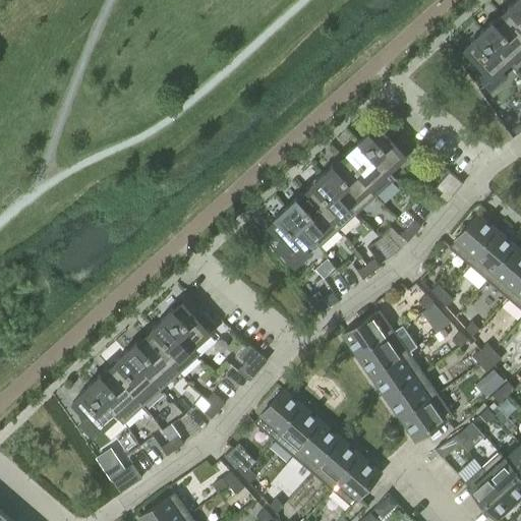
[(509,7),(501,14),(520,37),(520,1),(520,0),(513,0),(507,6),(509,7)]
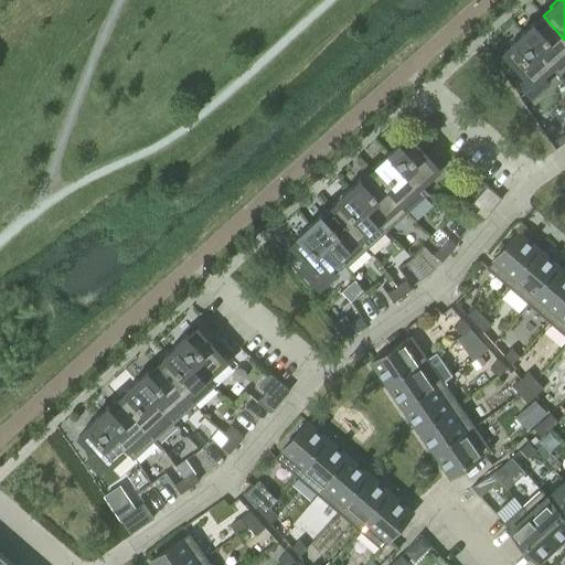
[(564,68),(564,40),(543,16),(535,23),(533,21),(522,32),(553,66),(552,67),(558,74),(564,68)]
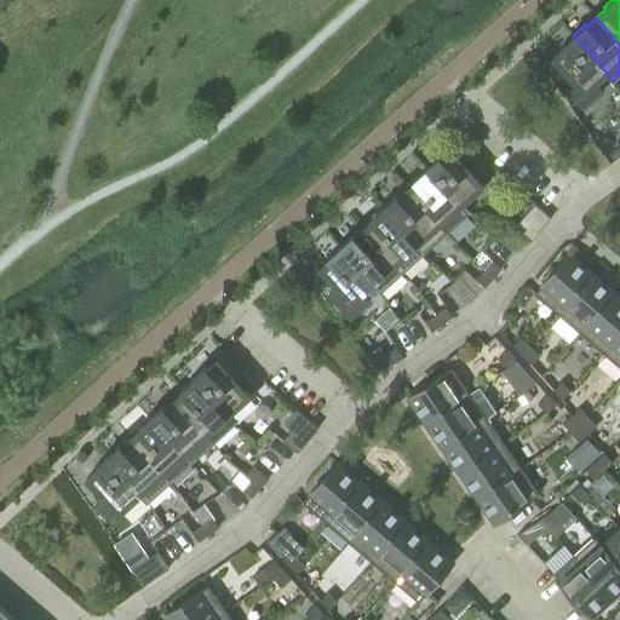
[(607,73),(573,35),(561,46),(562,49),(552,57),(569,76),(561,84),(584,109),(602,91),(596,84),(606,74),(607,73)]
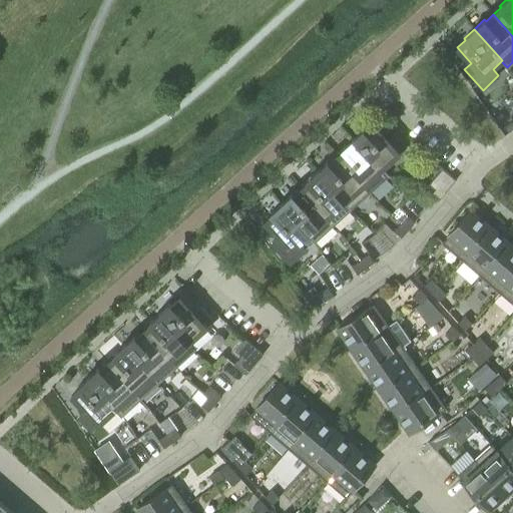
[(512,117),(512,118),(512,120),(512,121),(504,128),(507,132),(512,128),(512,117)]
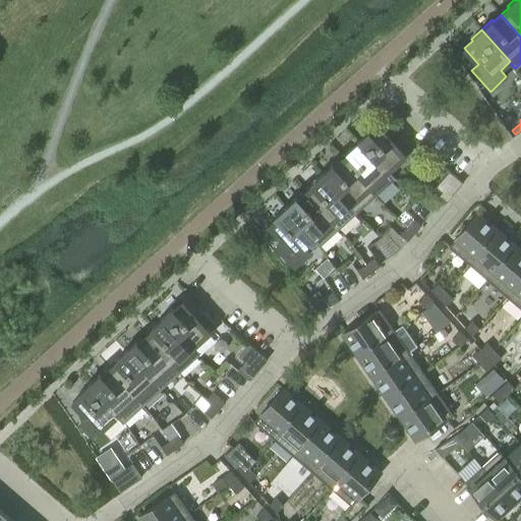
[(387,172),(388,172),(405,156),(412,149),(400,134),(393,140),(379,125),(369,132),(368,131),(358,140),(387,172)]
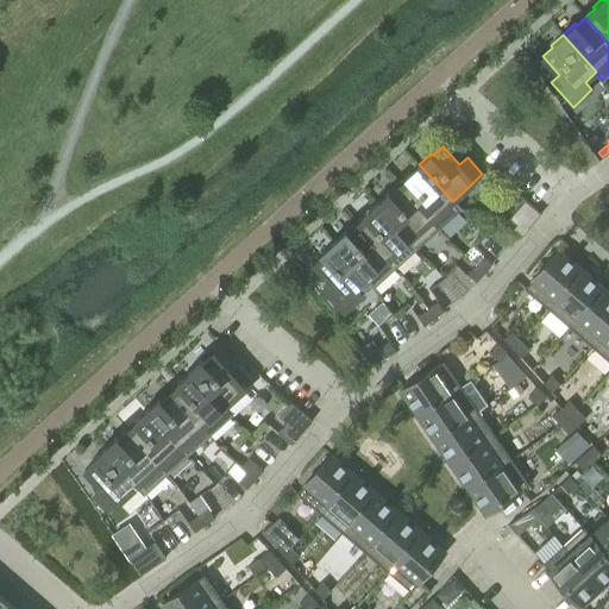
[(452,201),(419,164),(406,175),(408,177),(399,186),(438,228),(459,208),(453,201),(452,201)]
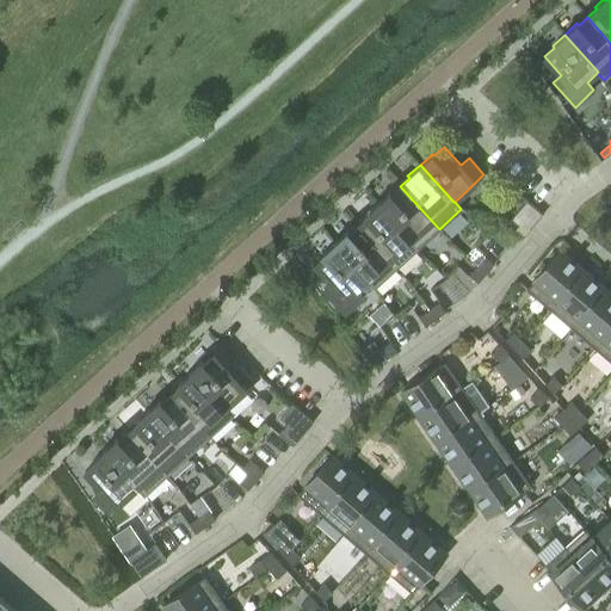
[(389,192),(377,203),(418,248),(439,229),(400,186),(392,195),(389,192)]
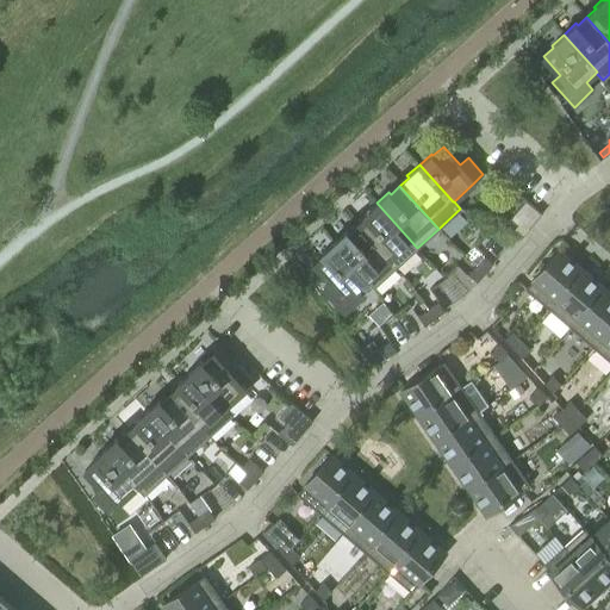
[(526,200),(510,218),(517,225),(521,221),(530,228),(542,213),(526,200)]
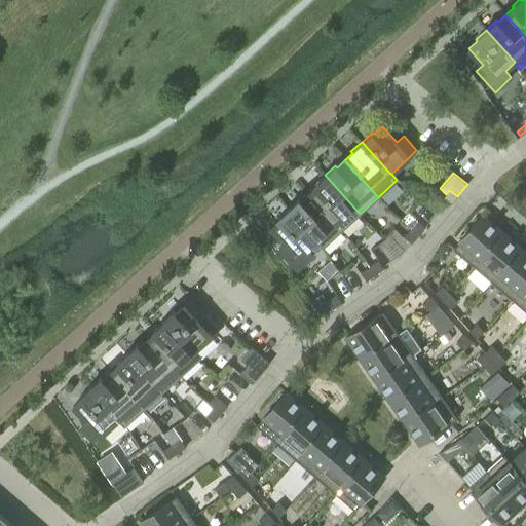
[(360,214),(325,175),(314,184),(315,186),(308,193),(341,230),(360,214)]
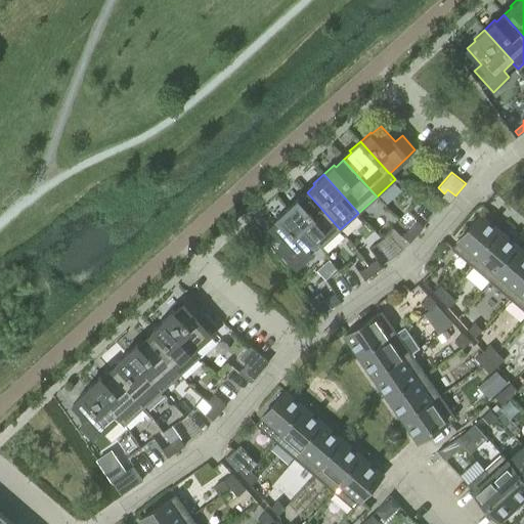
[(448,204),(455,195),(447,189),(444,193),(440,197),(448,204)]
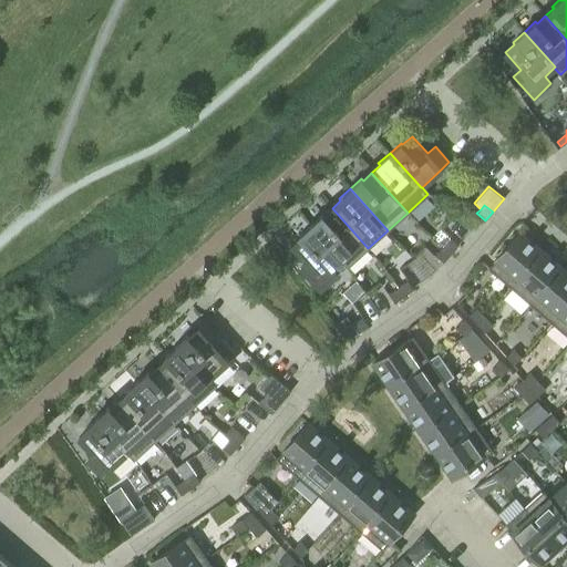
[(321,214),(310,224),(341,259),(340,259),(347,267),(368,248),(332,208),(323,216),(321,214)]
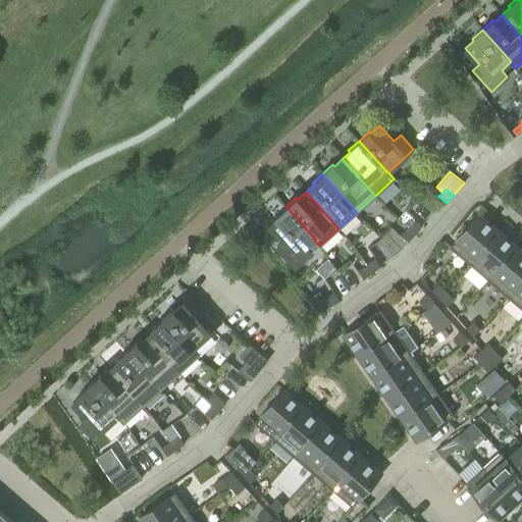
[(314,239),(285,206),(275,216),(276,217),(268,225),(282,241),(275,247),(295,268),(310,254),(305,247),(313,239),(314,239)]
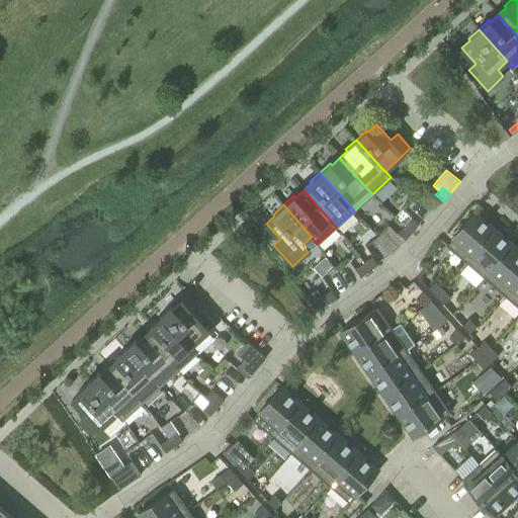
[(465,262),(494,229),(475,211),(446,245),(465,262)]
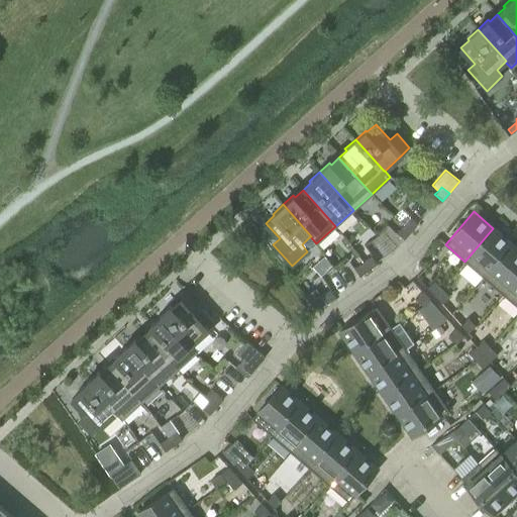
[(410,217),(404,224),(411,231),(418,223),(410,217)]
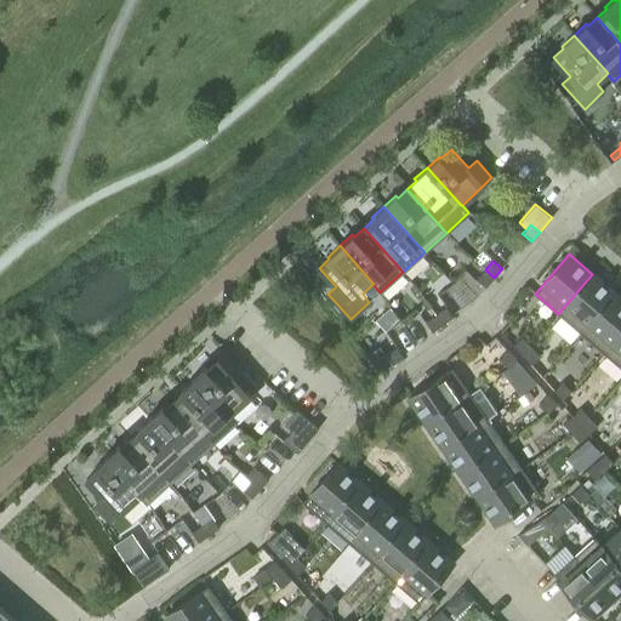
[(494,278),(485,269),(477,279),(485,286),(494,278)]
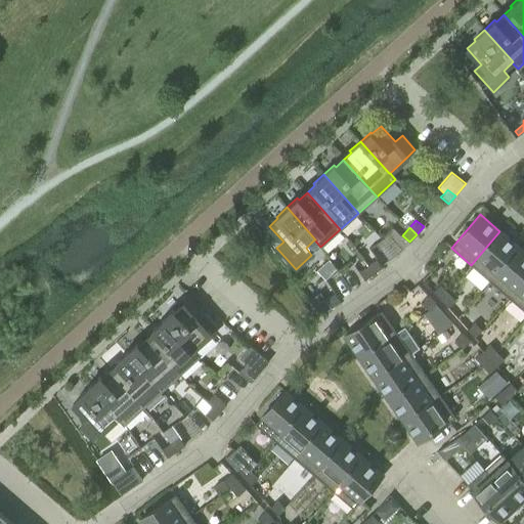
[(519,248),(499,231),(471,265),(490,281),(519,248)]
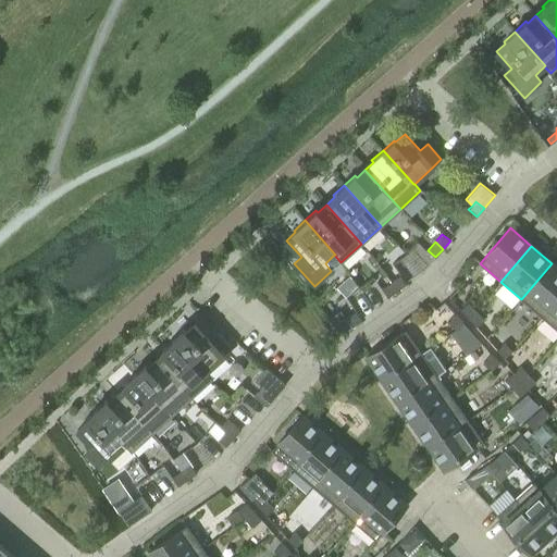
[(556,268),(552,263),(521,299),(542,317),(556,299),(556,268)]
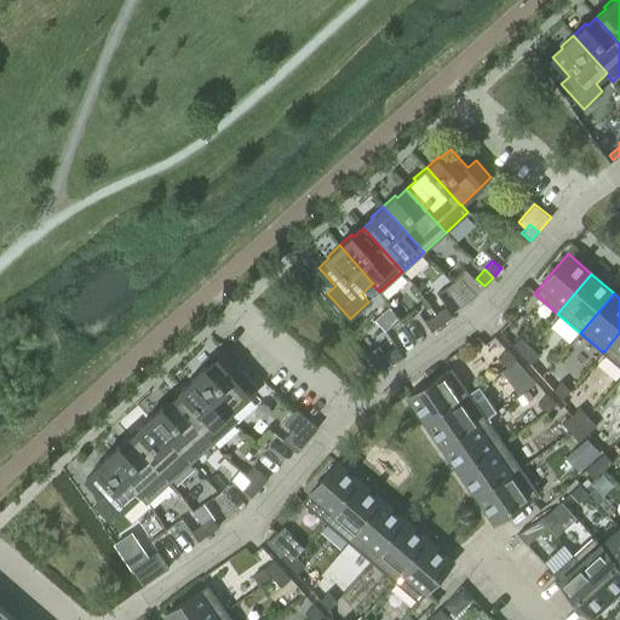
[(435,314),(442,323),(452,316),(445,306),(435,314)]
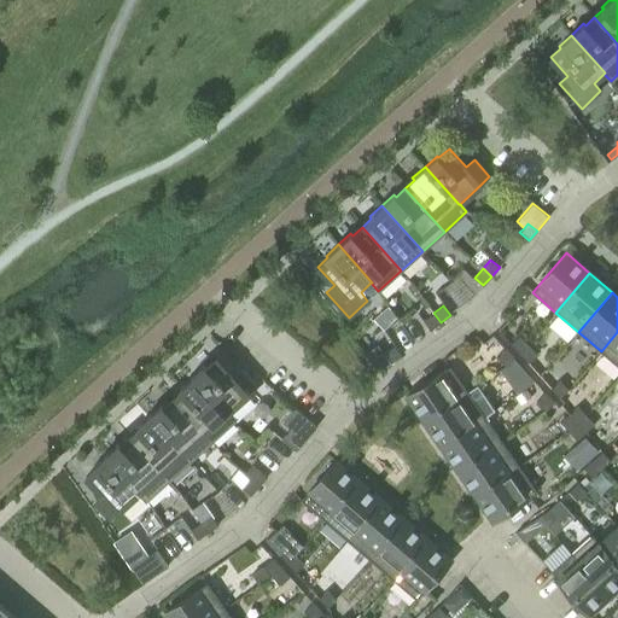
[(441,322),(433,313),(424,320),(430,330),(441,322)]
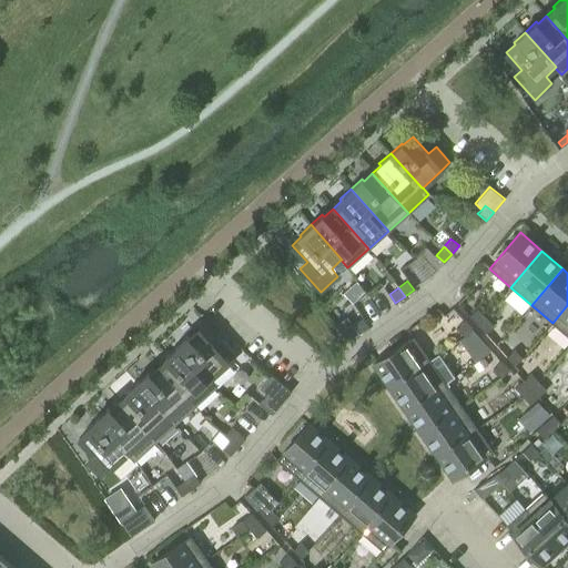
[(567,305),(553,323),(567,336),(567,305)]
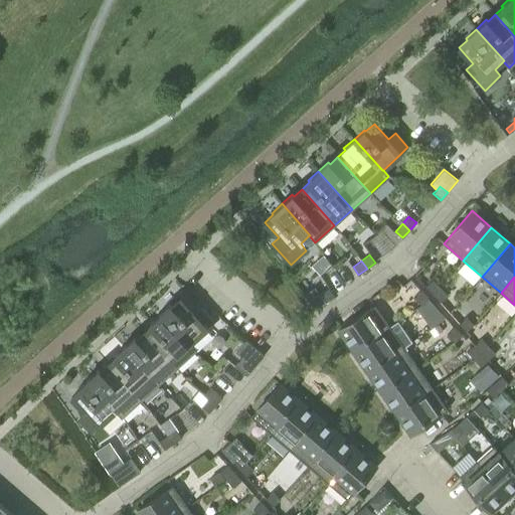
[(433,294),(441,288),(434,280),(425,287),(433,294)]
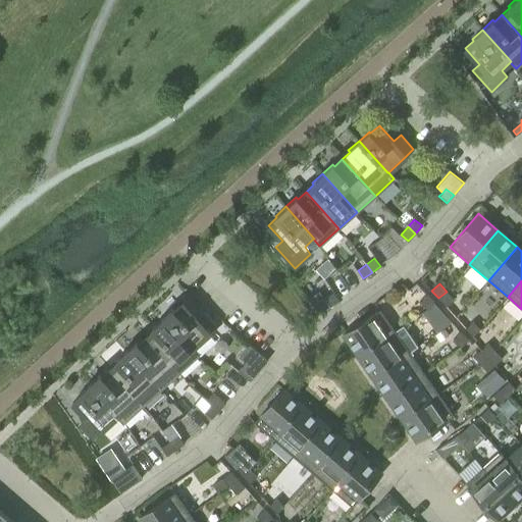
[(324,298),(330,306),(338,300),(332,292),(324,298)]
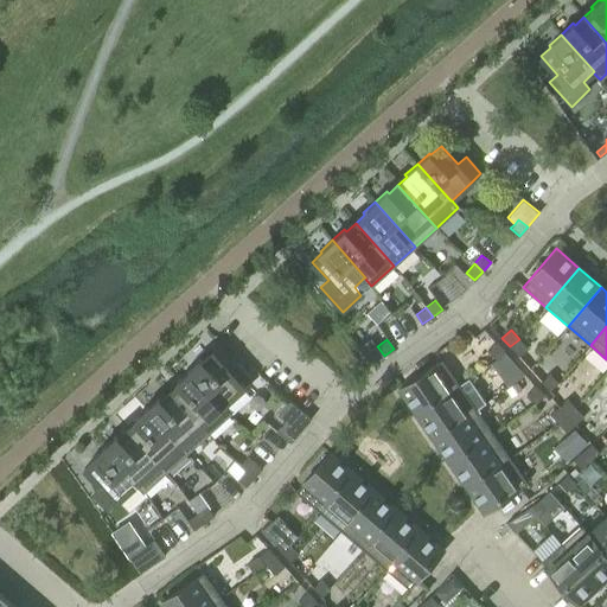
[(519,339),(510,346),(518,356),(526,347),(519,339)]
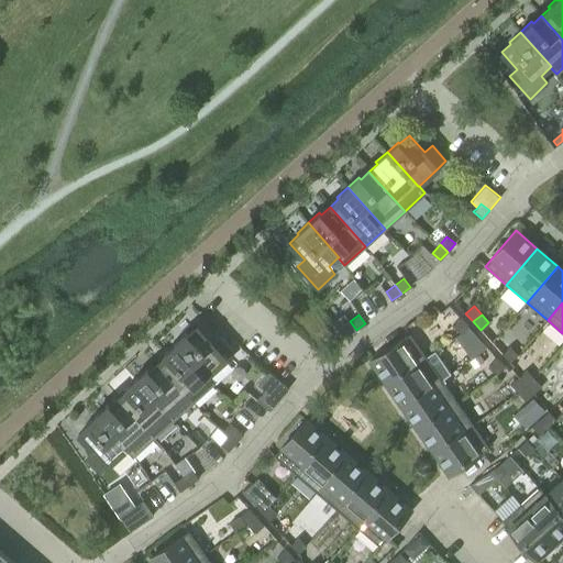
[(460,333),(467,326),(461,318),(452,324),(460,333)]
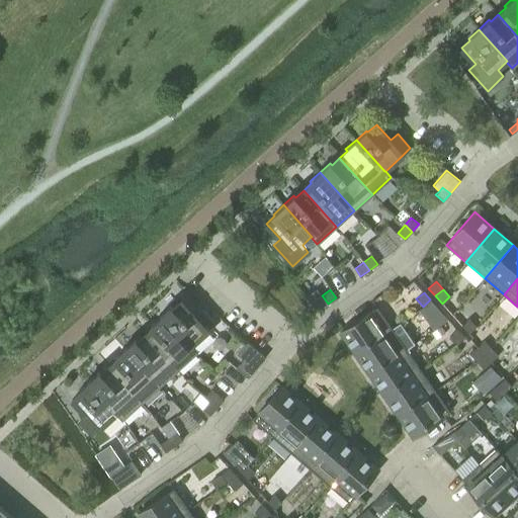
[(437,308),(430,299),(423,307),(430,315),(437,308)]
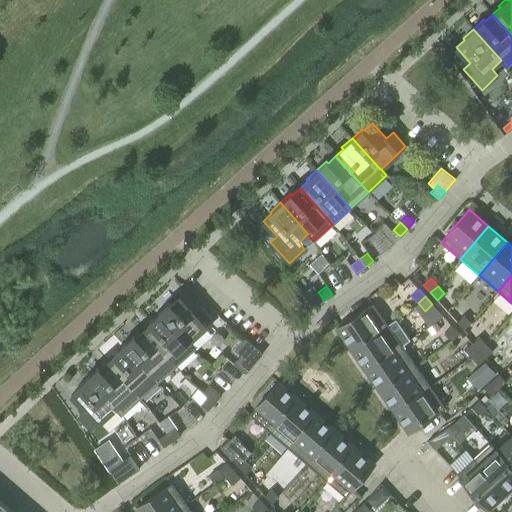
[(169,302),(159,312),(187,343),(188,342),(206,326),(212,320),(200,306),(193,312),(179,297),(171,304),(169,302)]
